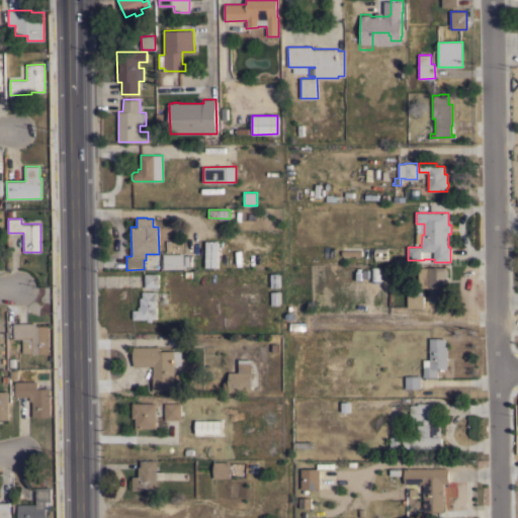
[(217,267),(217,241),(204,241),(203,267),(217,267)]
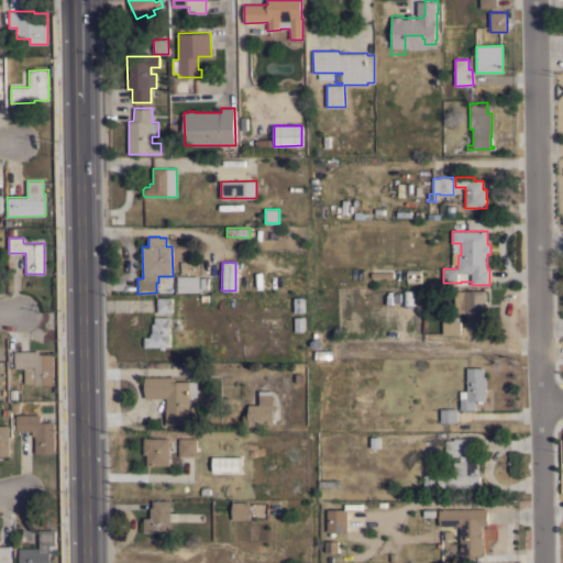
[(178,293),(178,276),(200,276),(200,293),(178,293)]
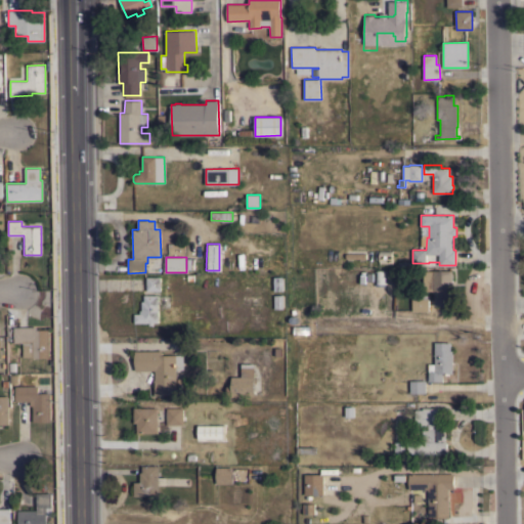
[(376,270),(386,270),(386,284),(376,284),(376,270)]
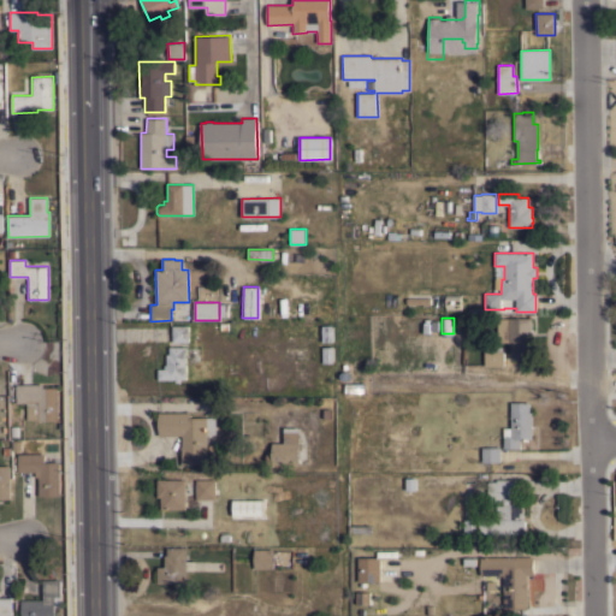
[(532,331),(534,331),(534,336),(532,336),(532,360),(510,359),(510,342),(498,342),(498,318),(510,318),(532,318),(532,331)]
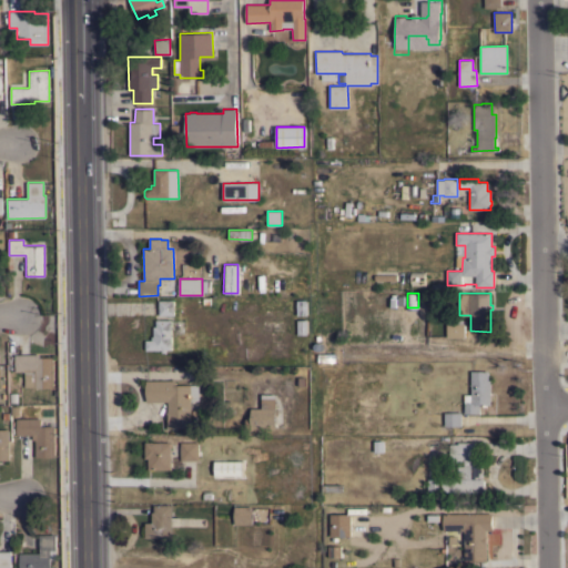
[(174,315),(159,315),(159,301),(173,300),(174,315)]
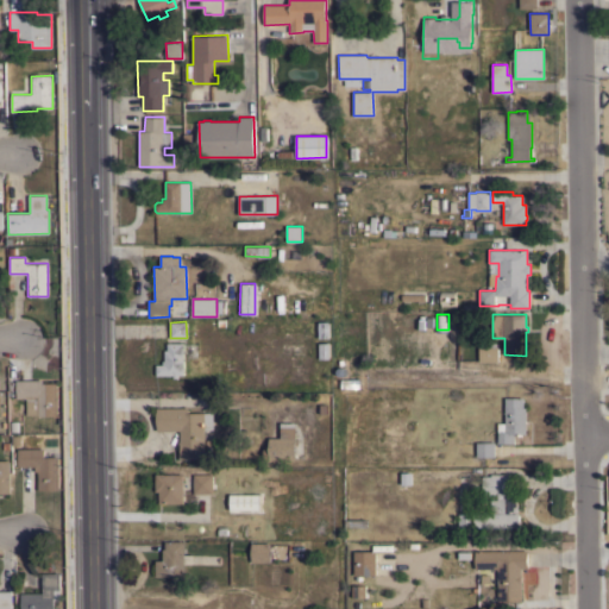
[(330,338),(319,338),(319,321),(330,321),(330,338)]
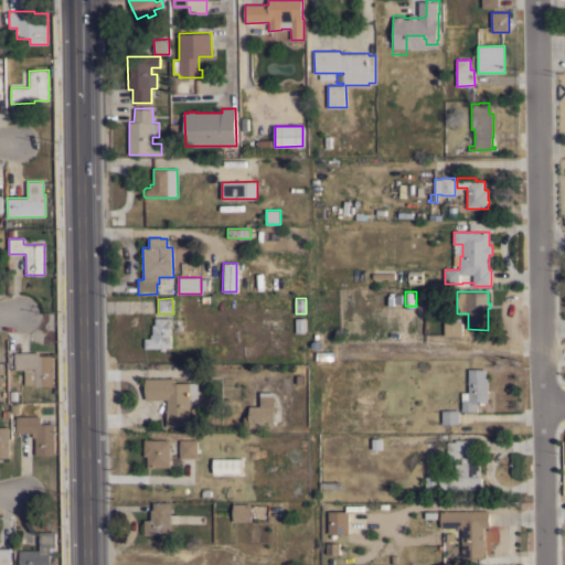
[(171,348),(164,348),(164,350),(160,351),(160,348),(147,349),(147,338),(151,338),(151,334),(153,334),(152,324),(156,324),(156,318),(170,318),(171,348)]
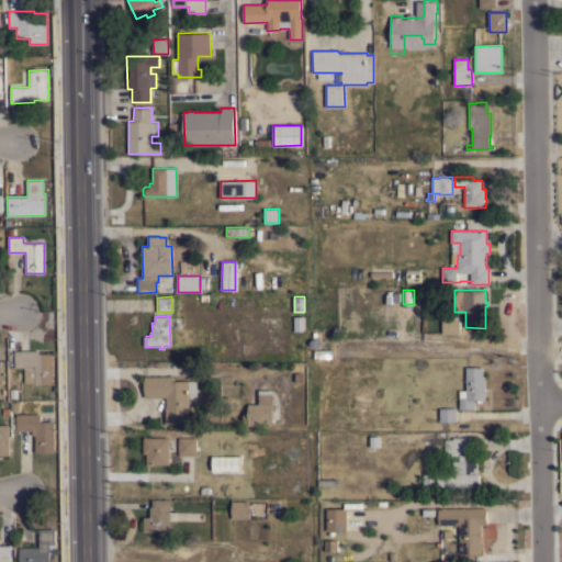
[(442,334),(442,319),(445,319),(445,316),(458,316),(458,319),(460,319),(460,334),(442,334)]
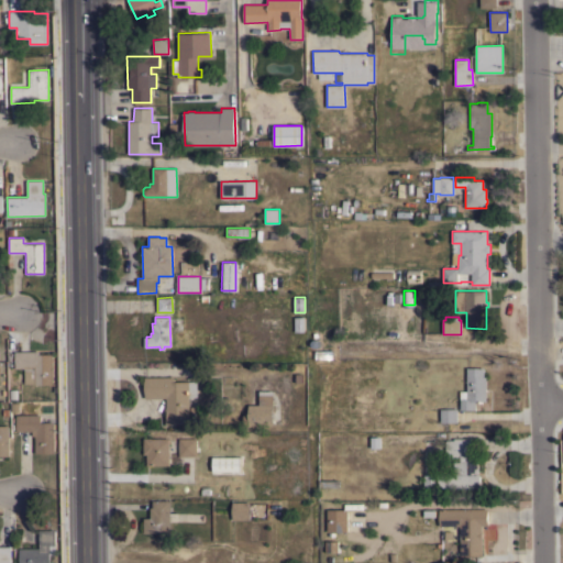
[(53,384),(34,385),(34,384),(24,384),(24,367),(15,367),(15,351),(39,351),(39,354),(53,354),(53,384)]
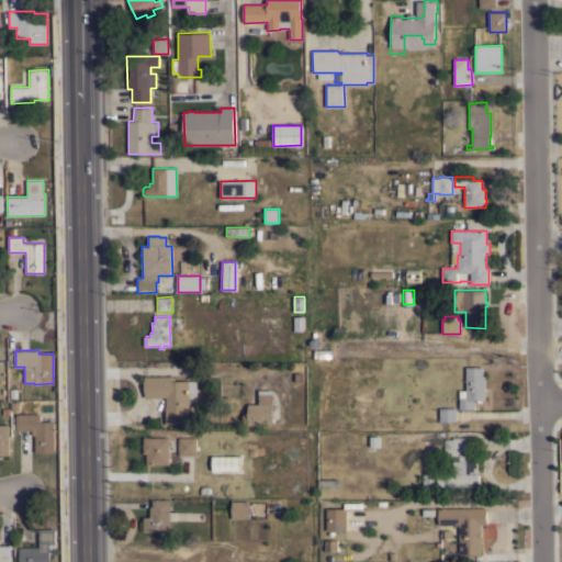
[(485,401),(475,400),(475,409),(460,408),(460,390),(467,390),(467,367),(483,367),(483,375),(485,375),(485,401)]
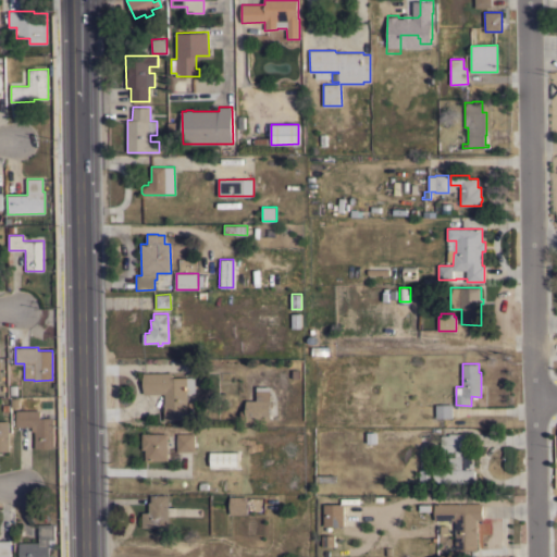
[(299,413),(289,413),(289,394),(293,394),(294,369),(299,369),(299,378),(298,378),(298,394),(299,394),(299,413)]
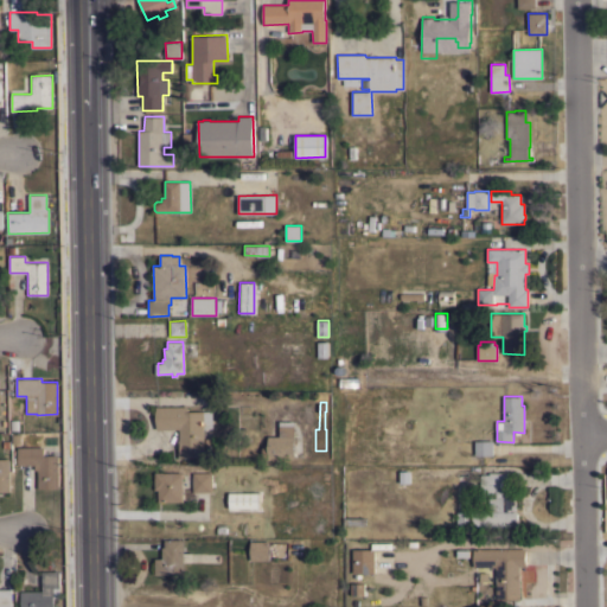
[(187,406),(187,411),(212,410),(212,428),(205,428),(206,430),(204,430),(204,457),(178,458),(178,440),(179,440),(179,429),(157,429),(157,407),(187,406)]
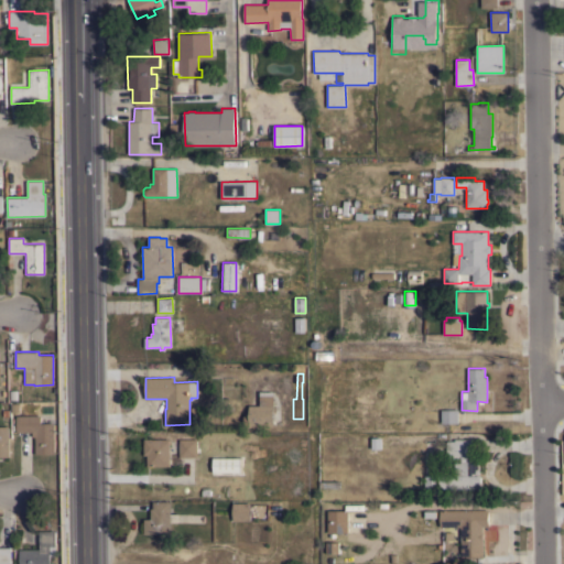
[(250,426),(250,425),(245,426),(245,414),(250,413),(250,405),(260,405),(260,391),(274,391),(274,426),(250,426)]
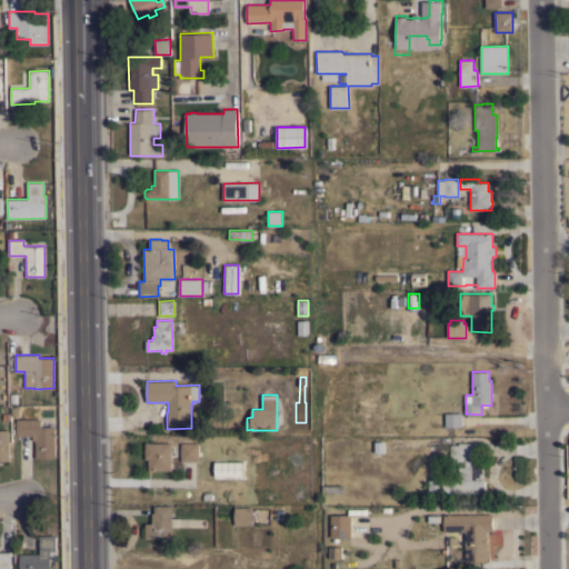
[(462,427),(446,427),(446,412),(462,412),(462,427)]
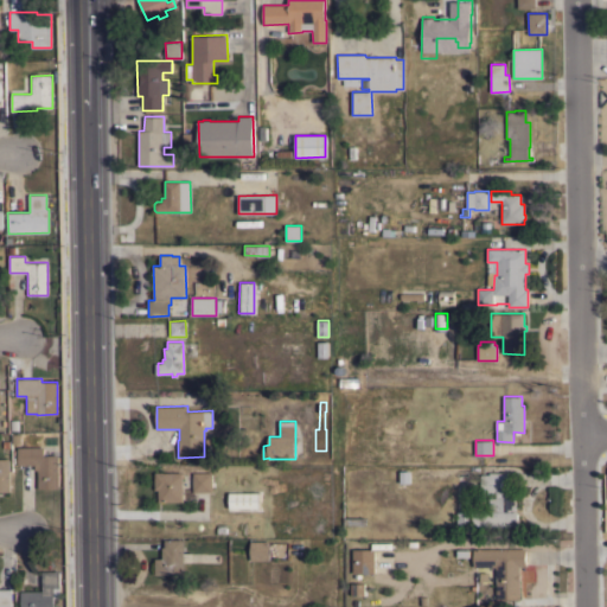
[(58,489),(38,489),(38,470),(34,470),(34,465),(18,465),(18,447),(44,447),(44,455),(58,455),(58,489)]
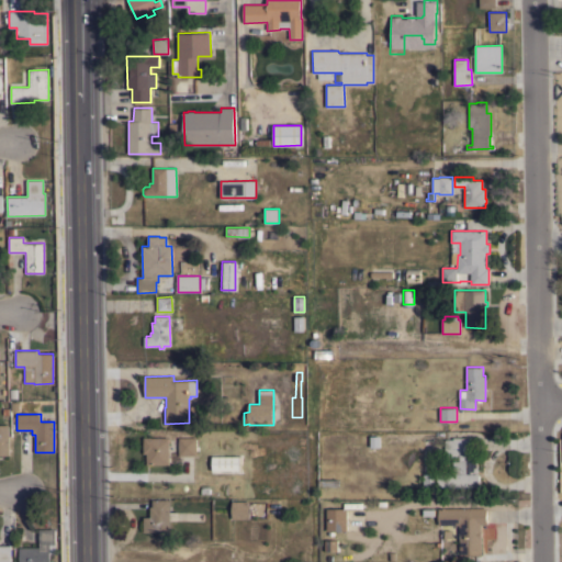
[(9,456),(0,456),(0,425),(9,425),(9,456)]
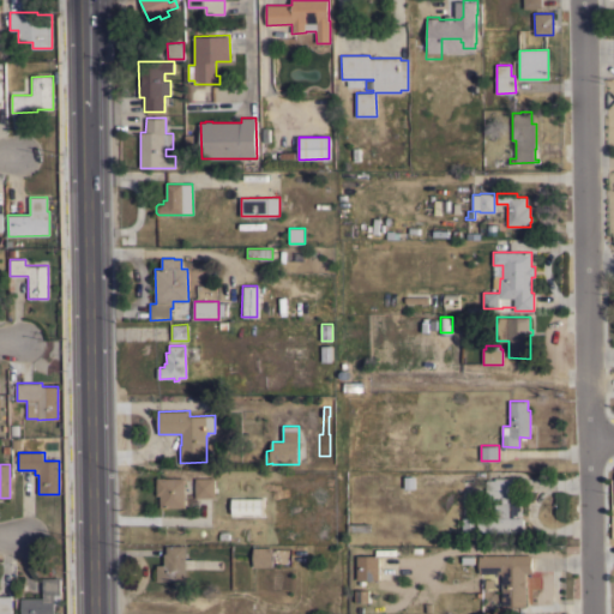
[(185,507),(160,507),(160,495),(157,495),(156,477),(185,477),(185,507)]
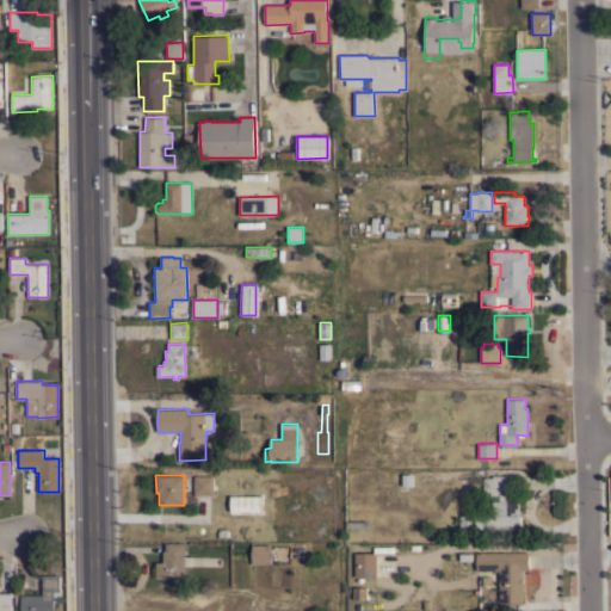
[(213,495),(193,495),(193,475),(213,475),(213,495)]
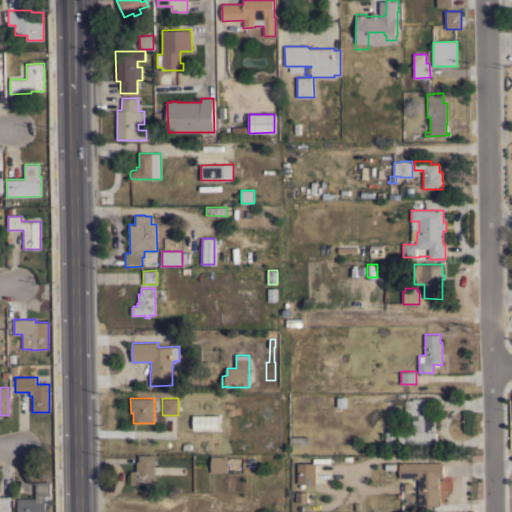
[(398,443),(398,431),(413,431),(413,420),(419,420),(419,415),(406,415),(406,400),(413,400),(413,398),(429,399),(429,415),(425,415),(425,417),(435,417),(435,430),(431,430),(431,431),(436,431),(436,443),(398,443)]
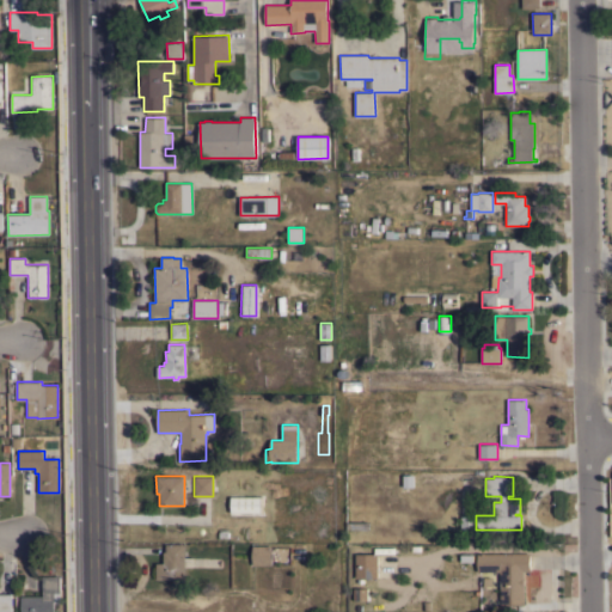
[(231,512),(231,496),(261,496),(261,512),(231,512)]
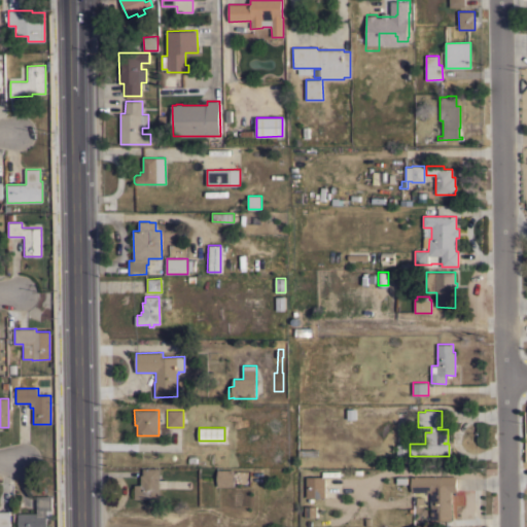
[(160,480),(167,480),(167,488),(160,488),(160,498),(135,499),(135,485),(141,485),(141,475),(143,475),(143,468),(160,468),(160,480)]
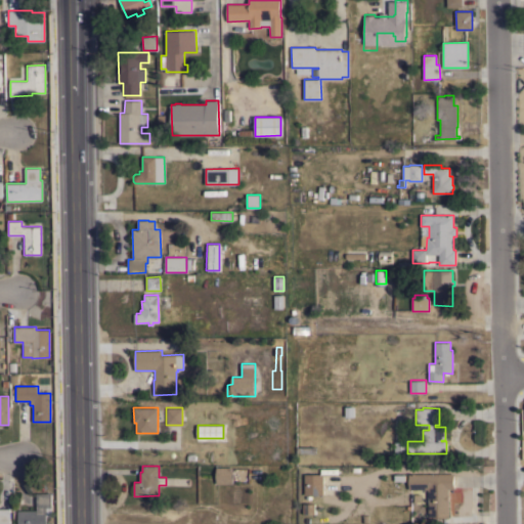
[(216,483),(216,467),(232,467),(232,483),(216,483)]
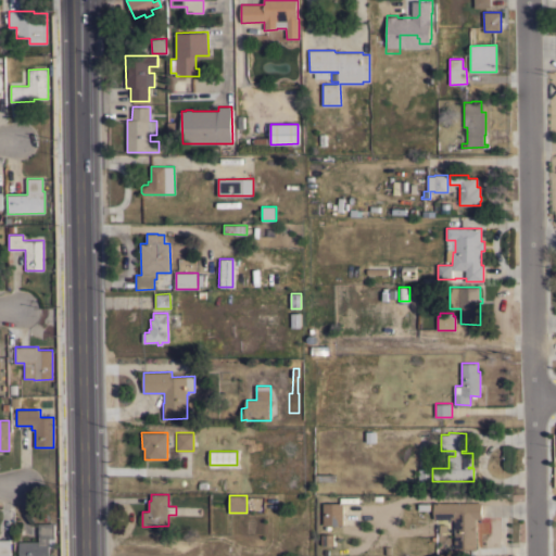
[(343,525),(323,525),(324,503),(343,503),(343,525)]
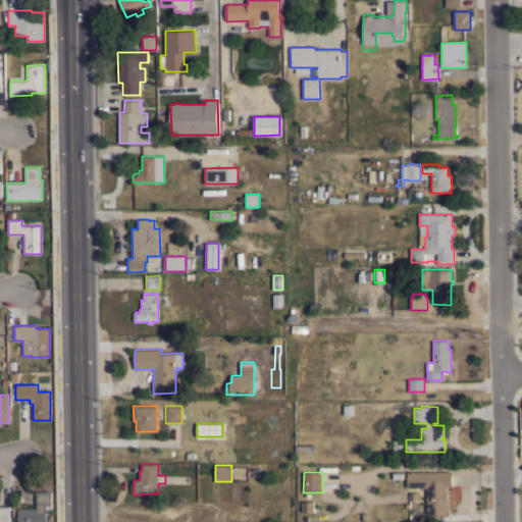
[(452,472),(452,486),(447,486),(448,516),(427,516),(426,487),(424,487),(424,489),(422,489),(422,490),(420,490),(420,487),(407,487),(407,472),(452,472)]
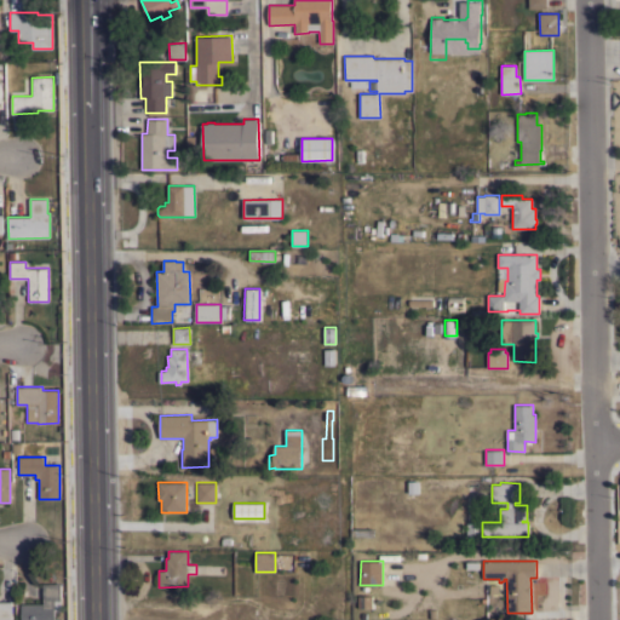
[(382,585),(399,585),(399,564),(382,564),(382,585)]
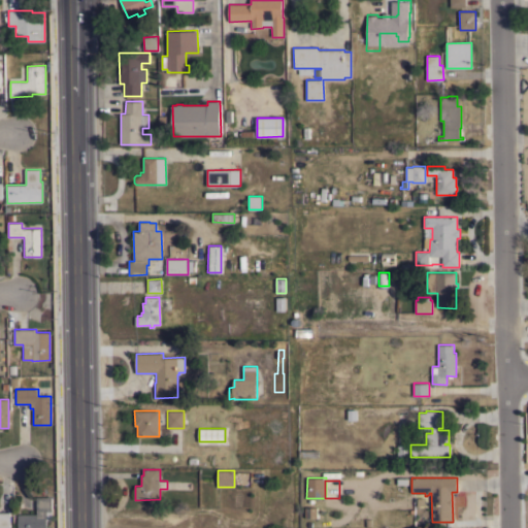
[(18,527),(18,515),(37,514),(37,497),(53,497),(53,510),(52,510),(52,518),(46,518),(46,527),(18,527)]
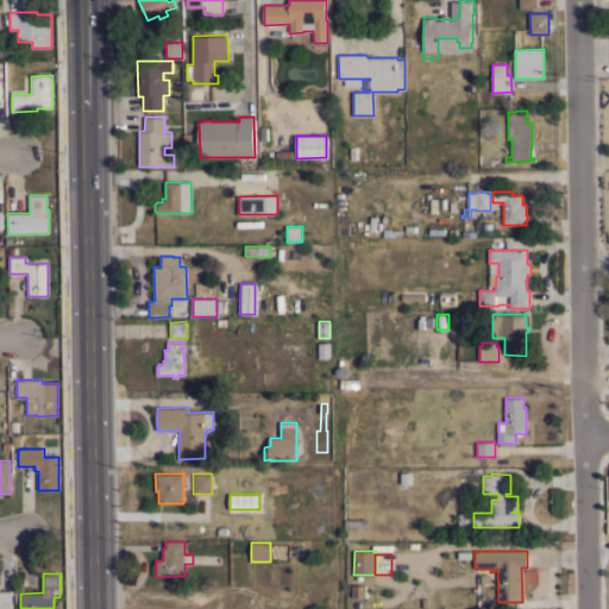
[(0,591),(12,591),(12,608),(0,608),(0,591)]
